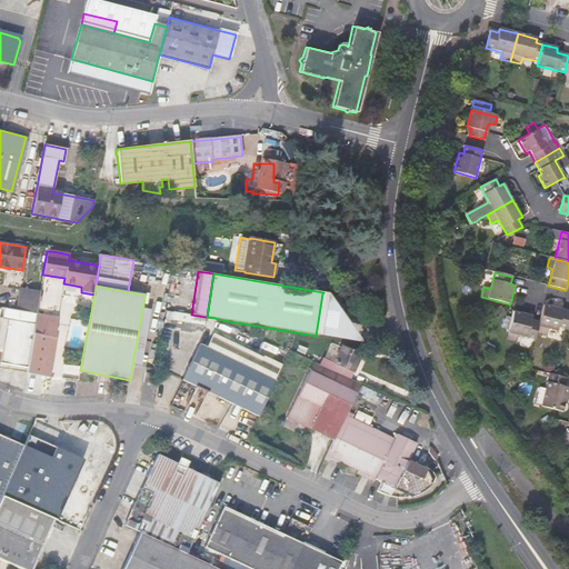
[(20,289),(17,310),(37,313),(40,292),(20,289)]
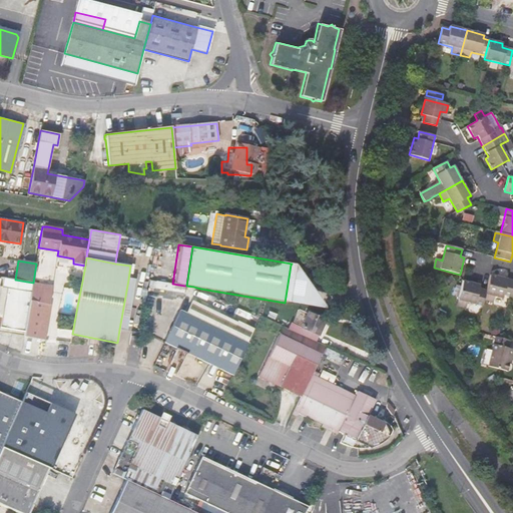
[(291,265),(285,303),(307,306),(323,309),(291,265)]
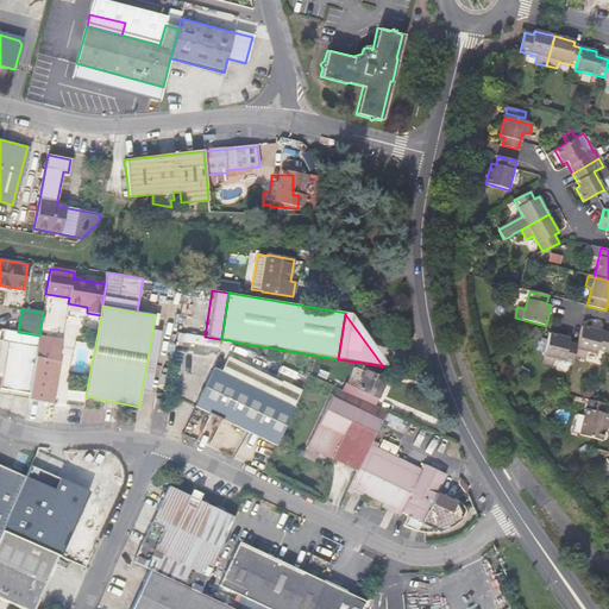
[(608,344),(608,333),(583,326),(578,345),(575,357),(585,359),(588,352),(606,357),(607,353),(608,344)]
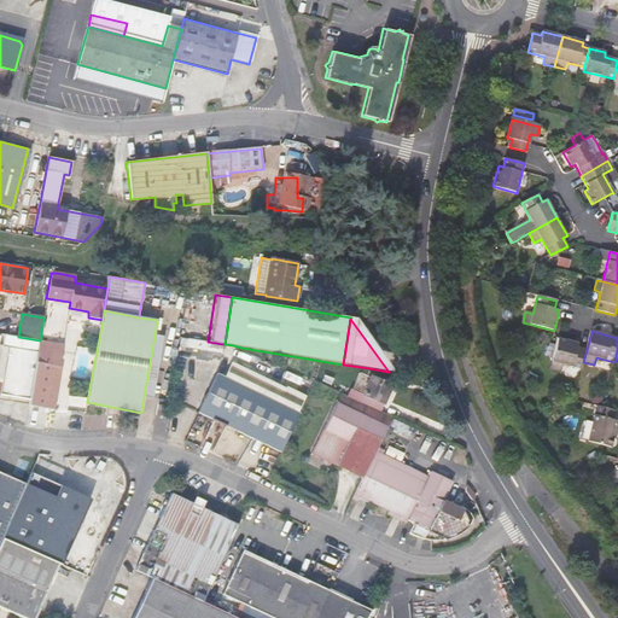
[(39,350),(39,347),(40,340),(18,337),(17,344),(3,340),(0,351),(0,353),(6,355),(3,375),(0,375),(0,374),(0,382),(1,382),(0,392),(30,397),(39,350)]
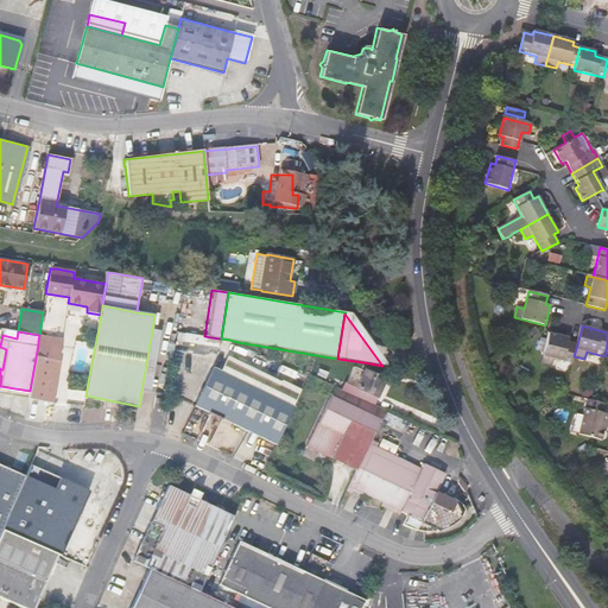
[(152,331),(141,391),(150,393),(160,333),(152,331)]
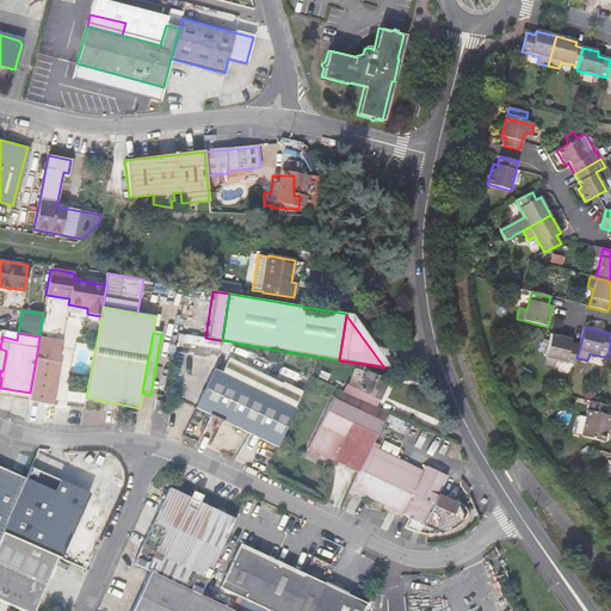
[(218,350),(220,340),(205,338),(185,334),(184,344),(218,350)]
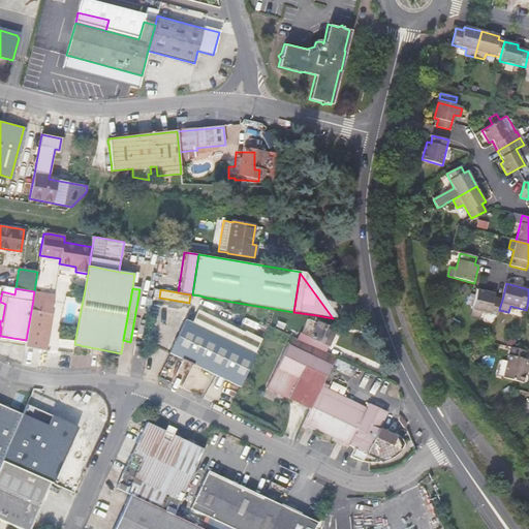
[(495,294),(478,289),(476,297),(475,302),(473,306),(471,316),(480,318),(483,312),(498,316),(499,310),(502,300),(494,298),(495,294)]
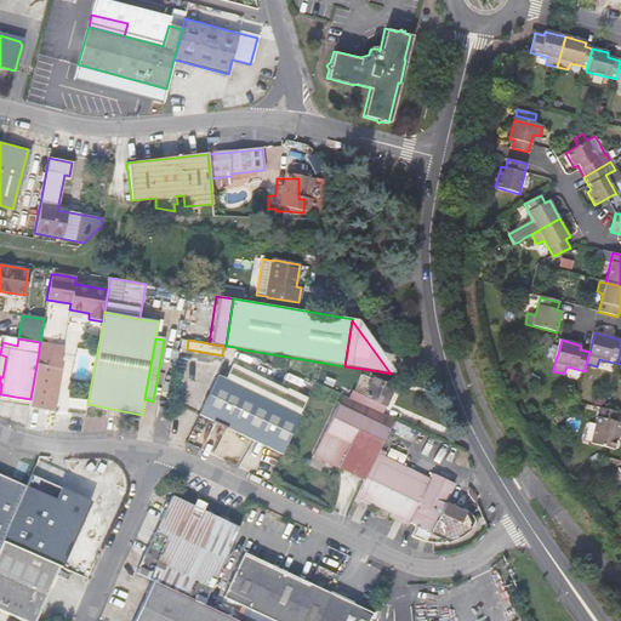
[(559,348),(551,346),(548,357),(556,359),(558,354),(559,348)]
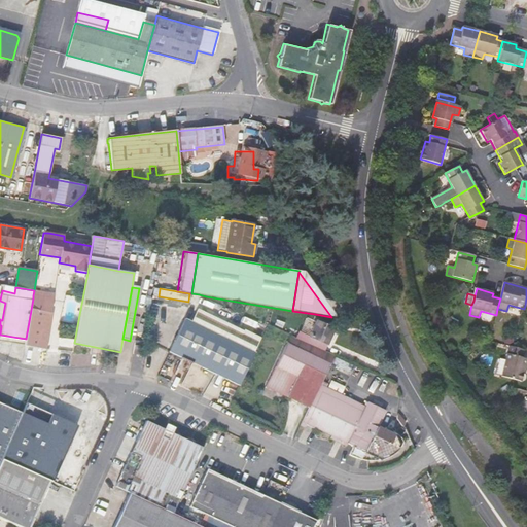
[(53,300),(33,295),(33,299),(26,339),(25,345),(45,348),(53,300)]
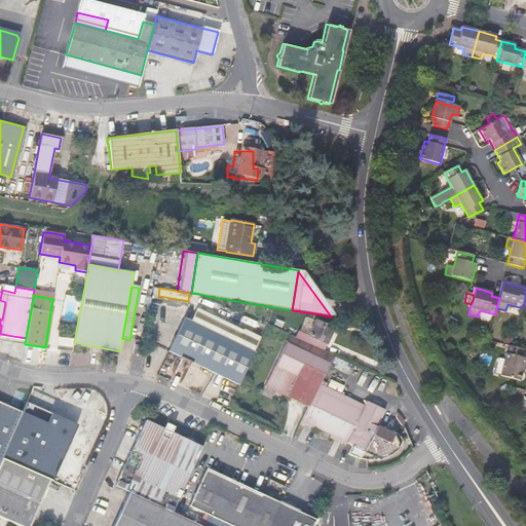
[(239,383),(262,336),(246,329),(245,330),(198,308),(192,321),(185,317),(170,350),(239,383)]
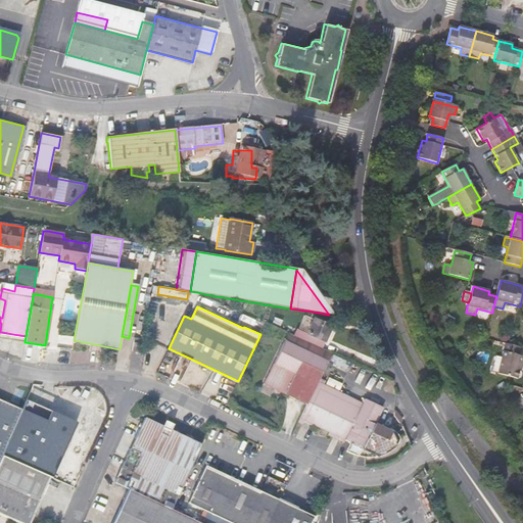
[(297,329),(295,335),(314,343),(317,338),(324,341),(327,333),(331,326),(315,319),(306,333),(297,329)]
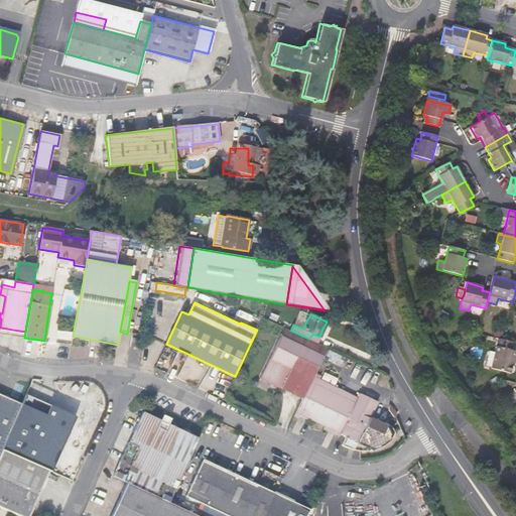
[(303,397),(314,373),(327,347),(317,343),(309,339),(291,331),(282,327),(259,376),(303,397)]
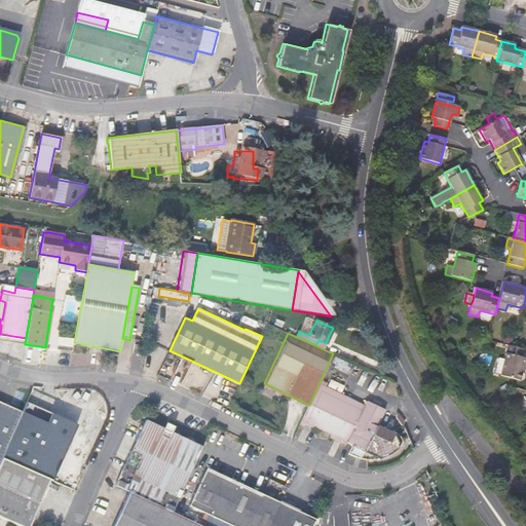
[(134,344),(133,353),(141,354),(142,345),(139,345),(135,344),(134,344)]
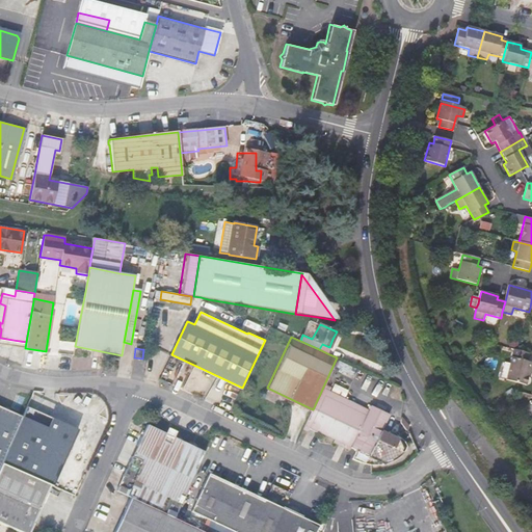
[(529,353),(515,349),(507,380),(526,386),(531,363),(527,362),(529,353)]
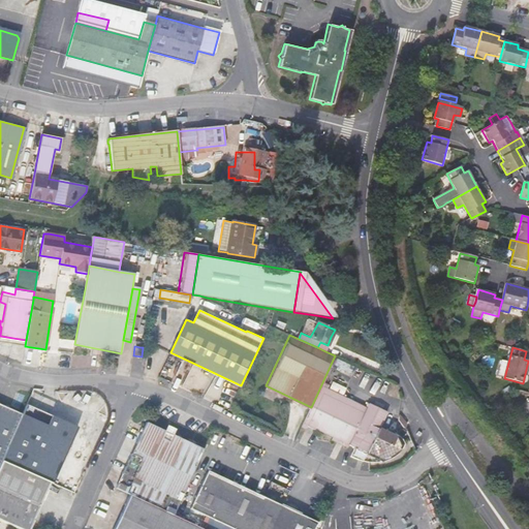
[(328,385),(322,382),(311,407),(302,427),(306,429),(307,428),(314,431),(316,429),(333,437),(332,439),(347,446),(348,444),(354,447),(350,457),(355,459),(361,461),(363,462),(368,463),(374,463),(375,463),(378,462),(383,461),(385,461),(391,458),(398,453),(401,448),(398,447),(399,445),(395,437),(378,429),(386,412),(369,404),(367,408),(327,389),(328,385)]
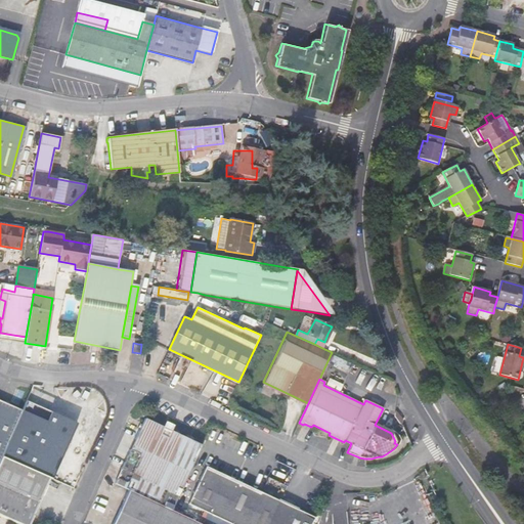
[(330,379),(328,386),(341,389),(343,383),(330,379)]
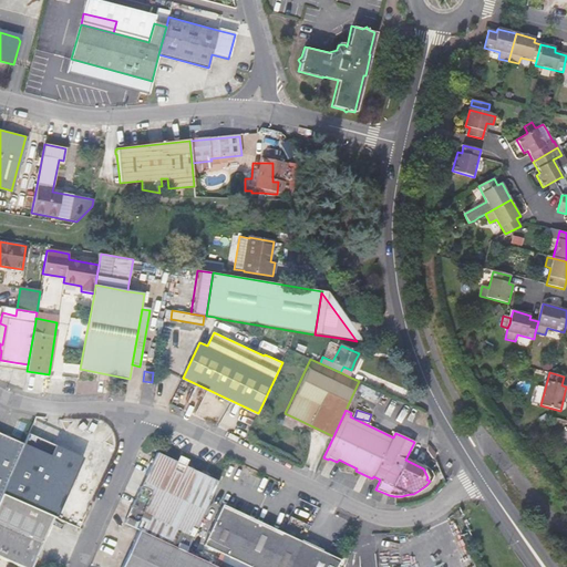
[(0,495),(1,494),(22,443),(0,433),(0,495)]
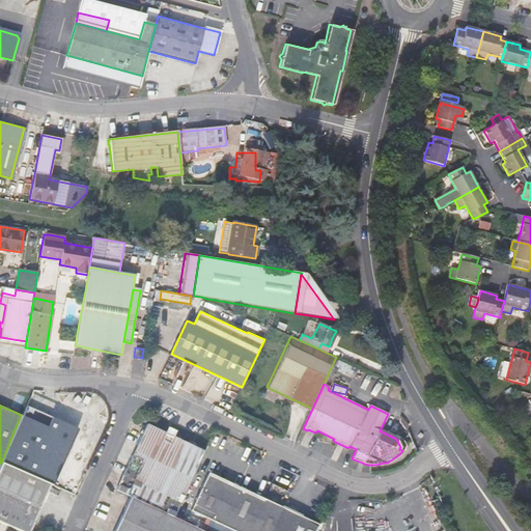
[(50,484),(53,485),(77,426),(51,416),(47,426),(21,415),(1,463),(26,474),(50,484)]
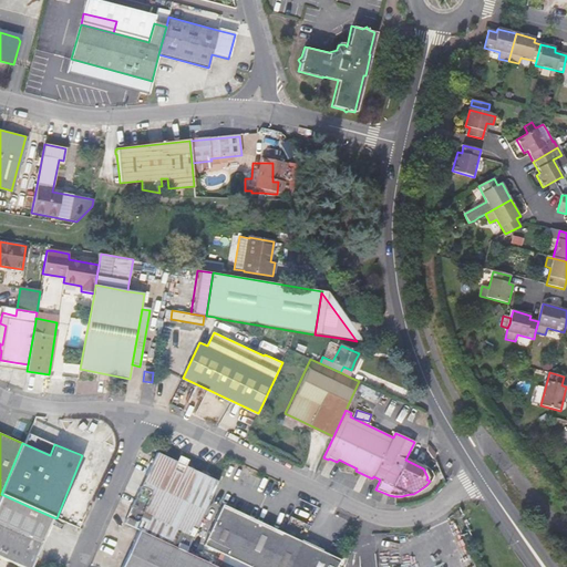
[(185,553),(217,483),(167,459),(156,454),(141,486),(123,523),(185,553)]
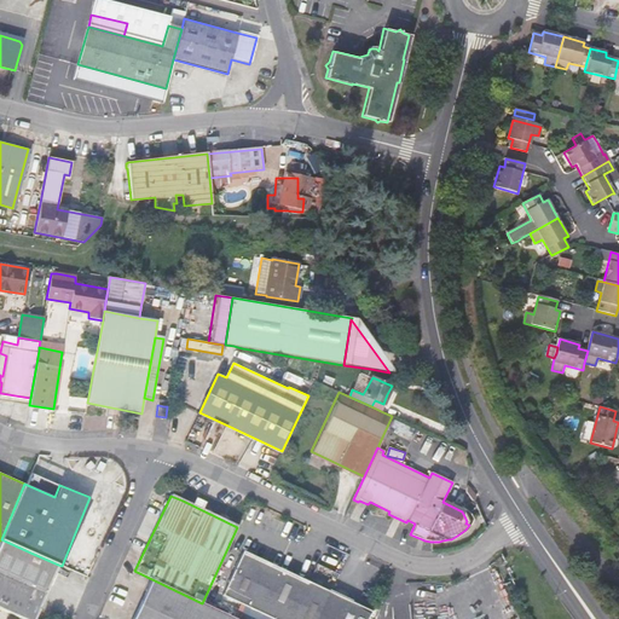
[(1,539),(0,541),(0,609),(21,618),(34,618),(58,565),(30,553),(1,539)]
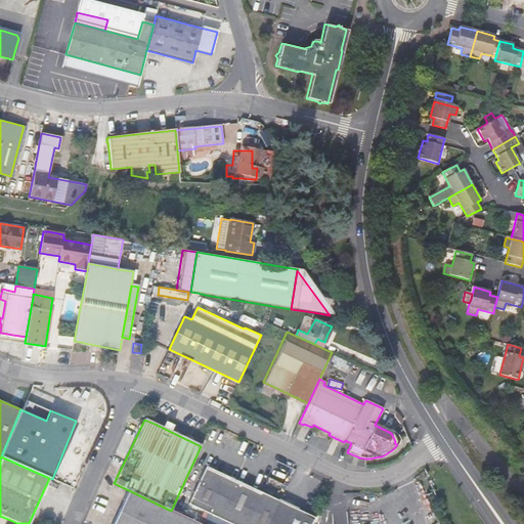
[(205,468),(188,505),(229,523),(310,523),(314,518),(205,468)]
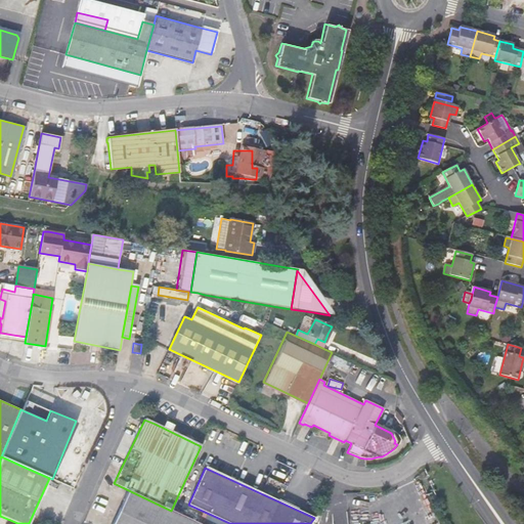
[(265,490),(281,494),(285,483),(268,479),(265,490)]
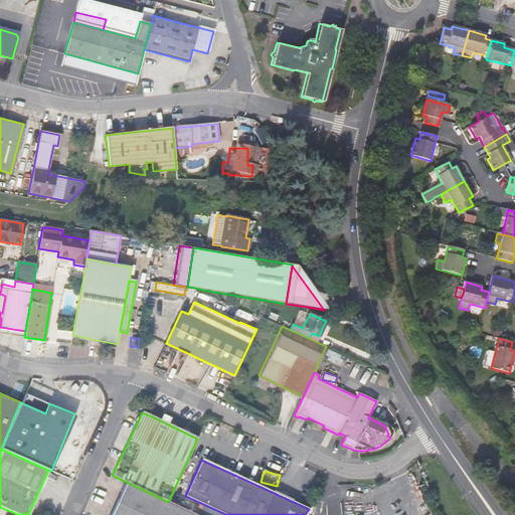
[(192,514),(125,483),(110,514),(192,514)]
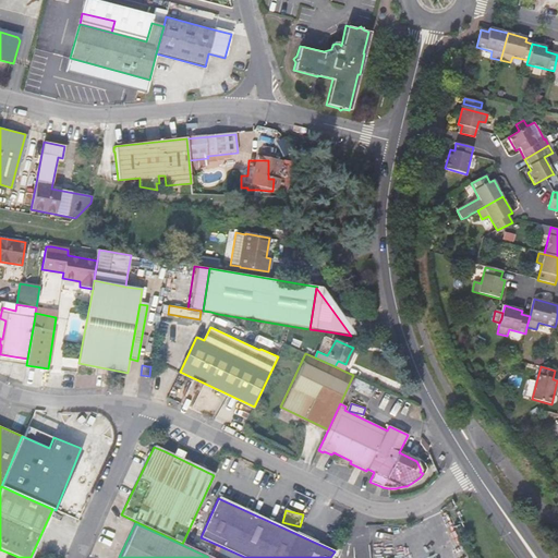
[(397,557),(396,545),(353,549),(353,557),(397,557)]
